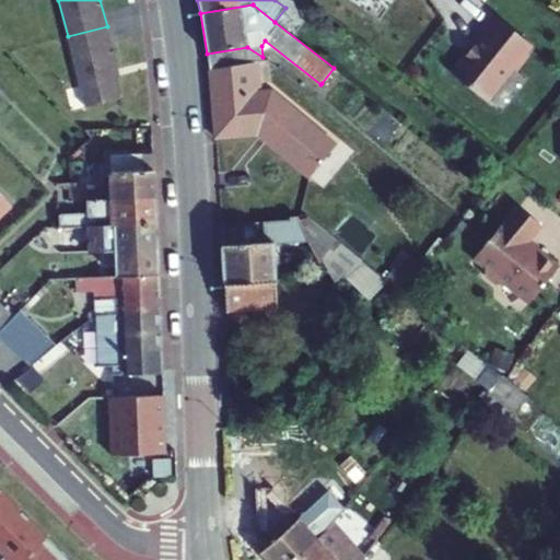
[(474,46),(452,74),(487,102),(514,68),(517,70),(528,56),(526,54),(533,46),(494,15),(471,44),(474,46)]
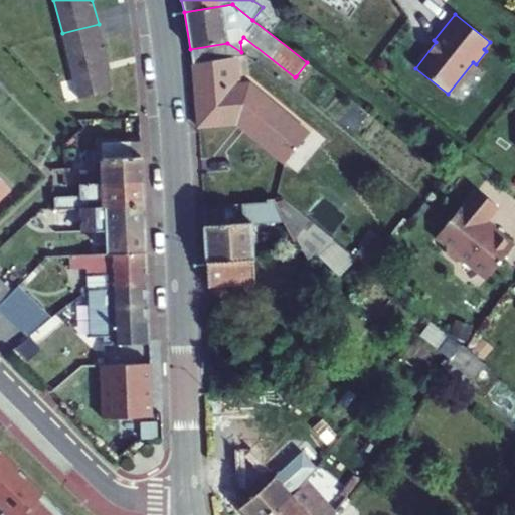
[(75,78),(80,98),(111,91),(106,71),(102,54),(106,53),(99,24),(62,33),(73,79),(75,78)]
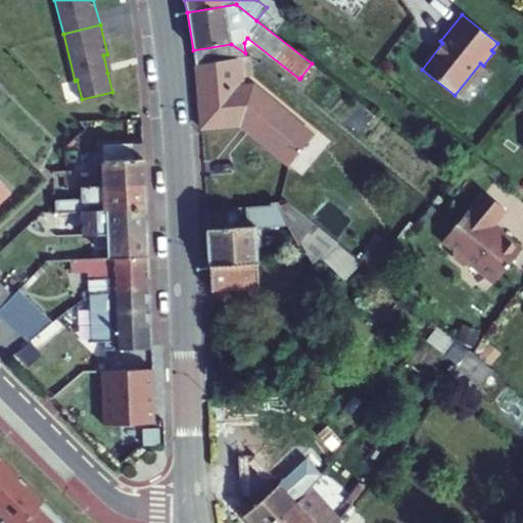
[(246,56),(245,53),(231,44),(193,50),(196,65),(237,58),(246,56)]
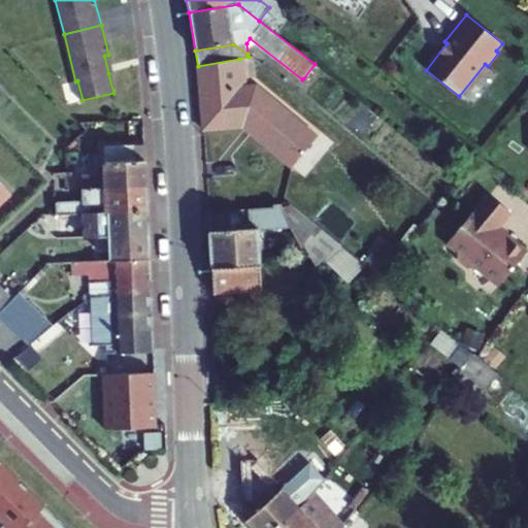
[(112,72),(108,55),(104,56),(108,73),(112,72)]
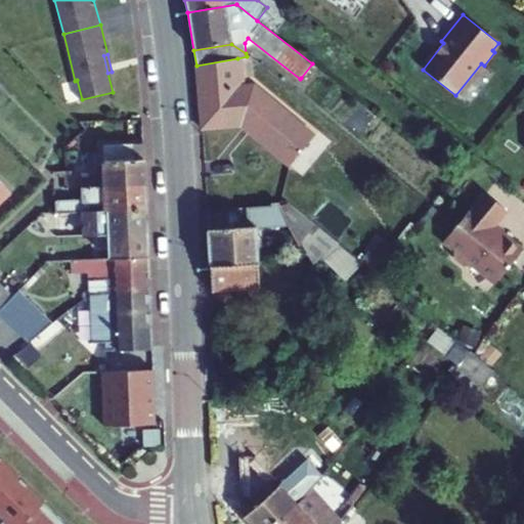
[(253,84),(243,86),(237,58),(197,66),(202,129),(241,126),(246,120),(294,160),(314,135),(253,84)]
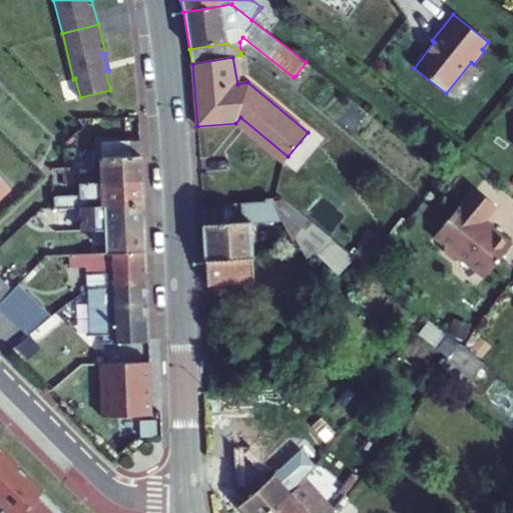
[(306,62),(295,76),(303,82),(314,69),(306,62)]
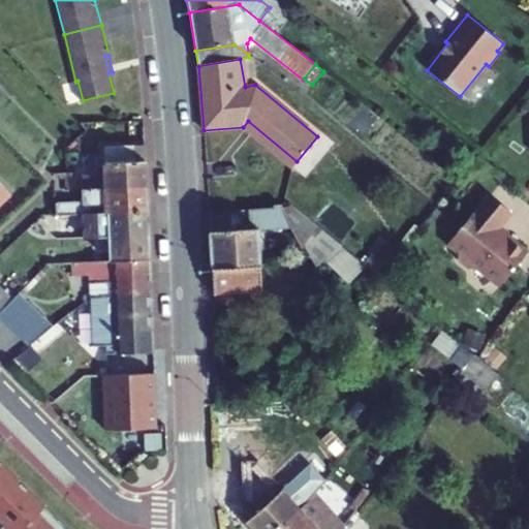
[(248,121),(243,127),(291,167),(297,161),(248,121)]
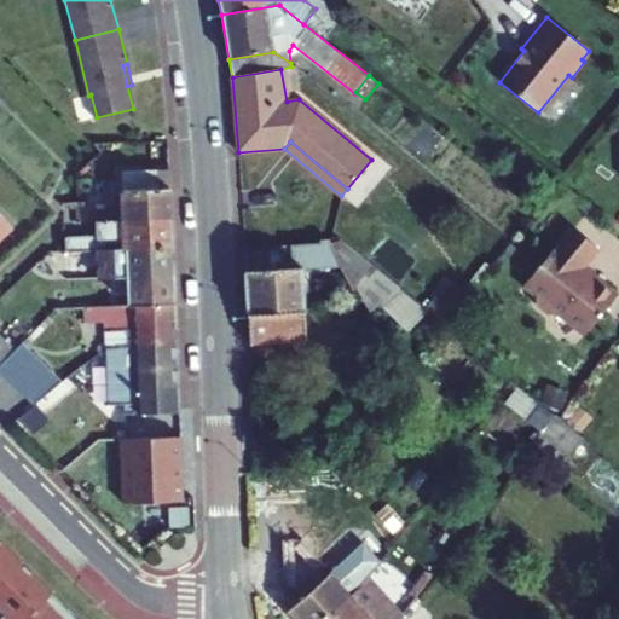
[(171,218),(168,169),(122,171),(123,203),(91,206),(91,221),(96,221),(171,218)]
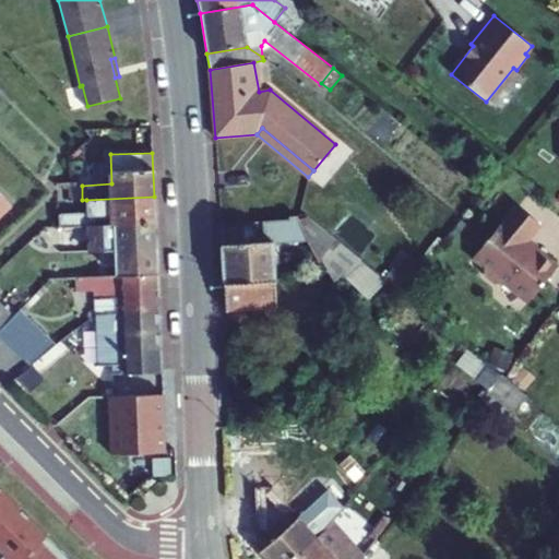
[(82,186),(70,186),(71,201),(82,200),(82,186)]
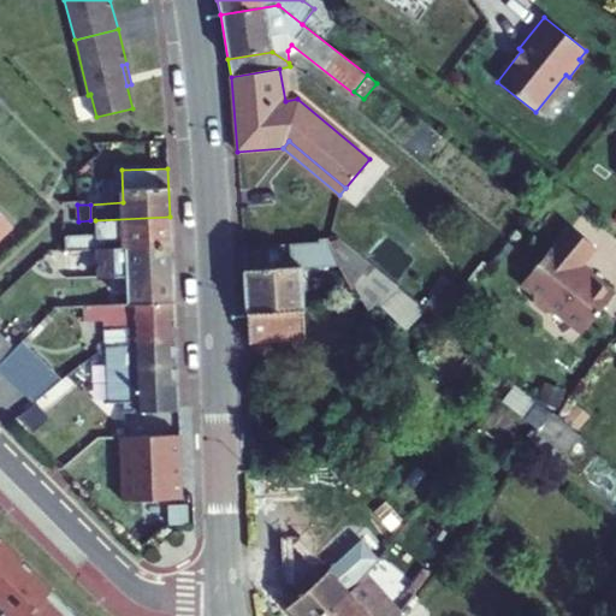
[(533,209),(527,205),(509,227),(515,232),(533,209)]
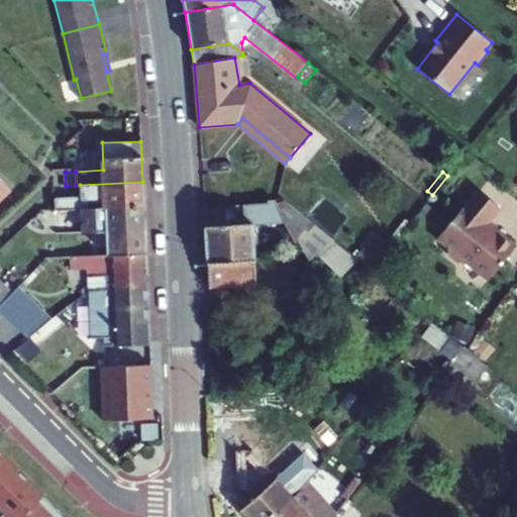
[(0,200),(10,191),(0,180),(0,200)]
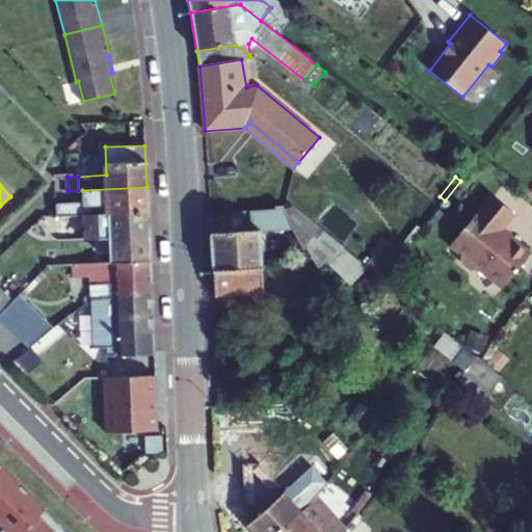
[(147,187),(82,190),(82,203),(56,204),(56,216),(83,214),(148,212),(147,187)]
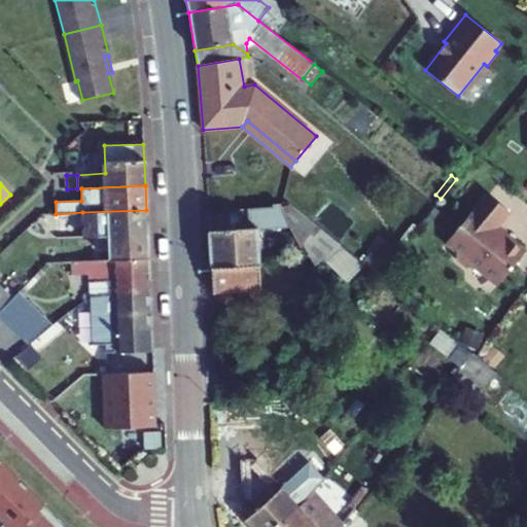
[(487,194),(446,244),(457,253),(457,258),(467,267),(473,267),(497,286),(526,251),(497,229),(510,213),(487,194)]
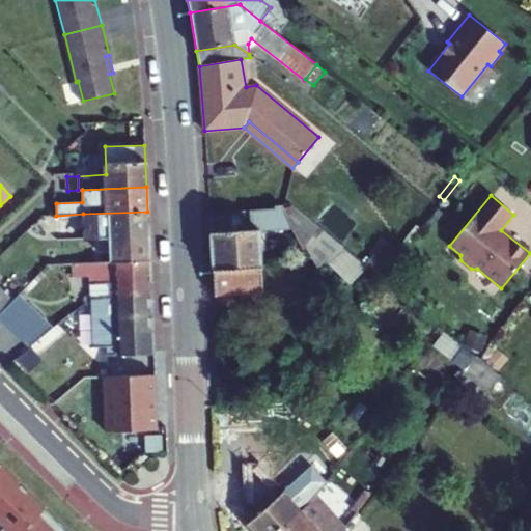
[(262,291),(258,231),(289,229),(301,250),(308,245),(322,233),(288,204),(274,205),(275,208),(210,213),(214,295),(262,291)]
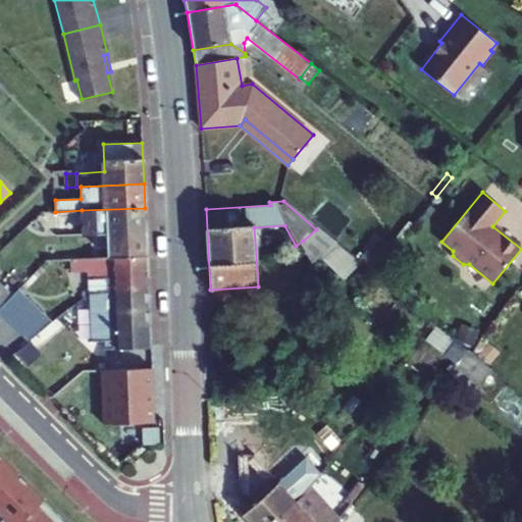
[(82,210),(83,235),(146,231),(145,208),(82,210)]
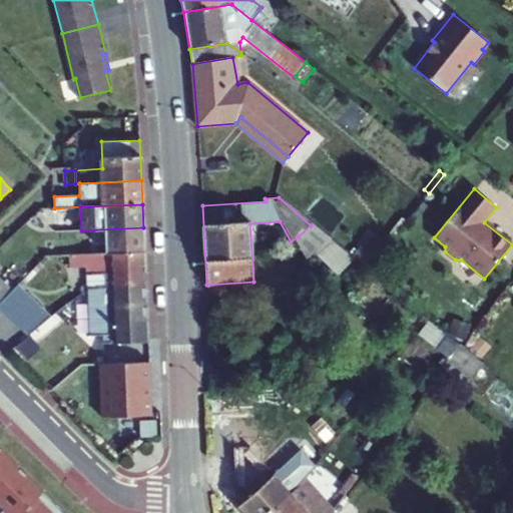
[(337,275),(355,258),(353,255),(314,223),(311,225),(298,236),(337,275)]
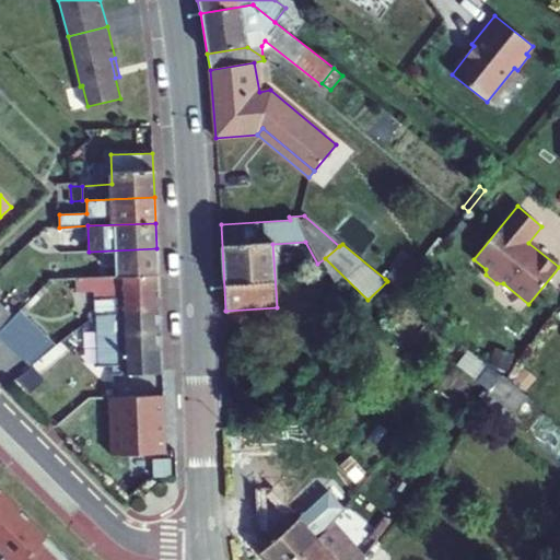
[(89,267),(96,267),(115,266),(116,277),(158,275),(156,248),(89,252),(89,267)]
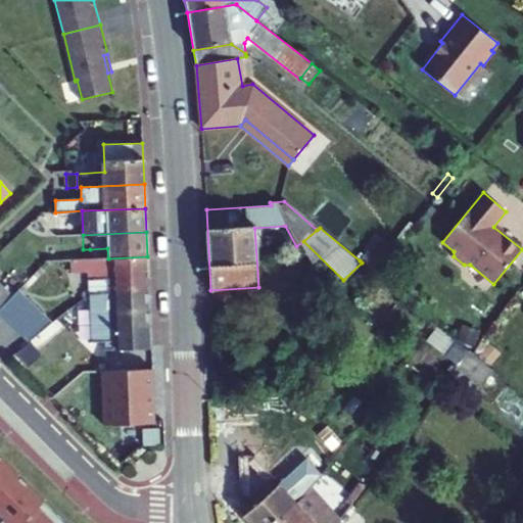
[(362,263),(376,275),(396,250),(379,237),(360,260),(362,263)]
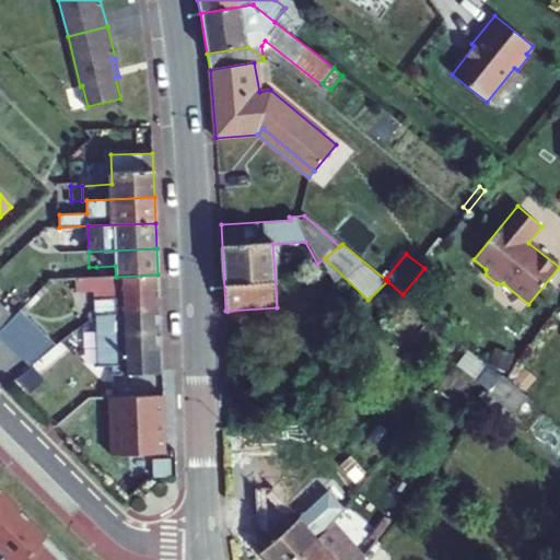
[(115,266),(96,267),(96,278),(116,277),(115,266)]
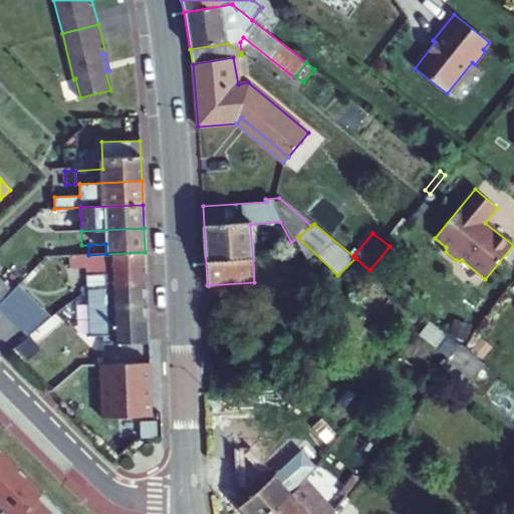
[(147,285),(145,252),(106,254),(88,255),(70,255),(70,268),(86,267),(88,289),(147,285)]
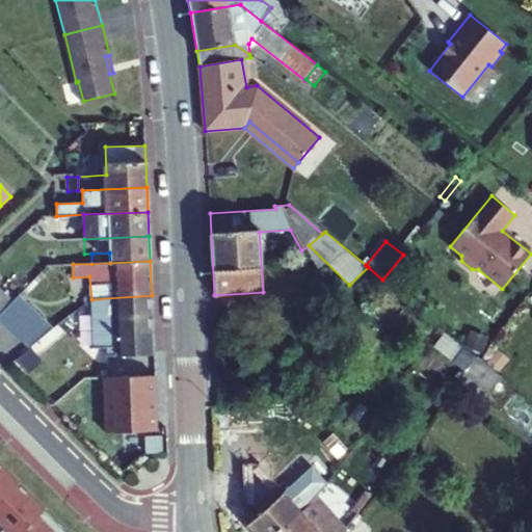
[(0,313),(12,301),(0,289),(0,313)]
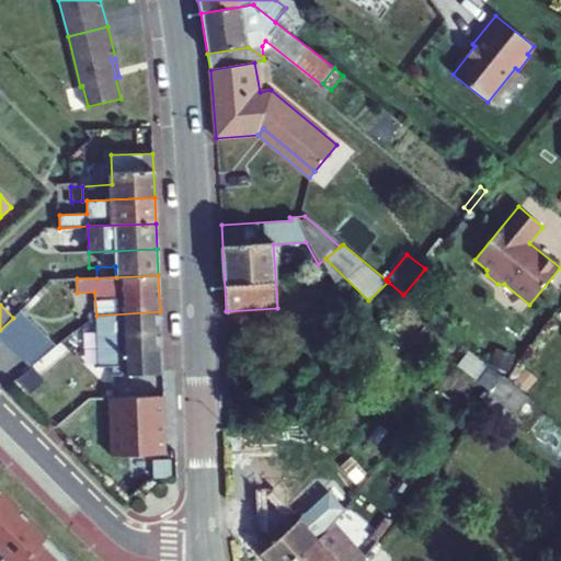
[(13,318),(0,330),(0,339),(30,368),(33,366),(56,347),(19,311),(13,318)]
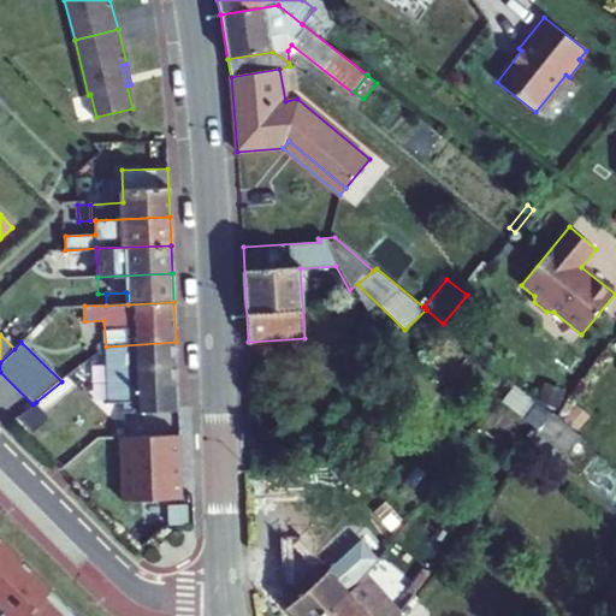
[(176,342),(106,347),(108,403),(124,402),(125,412),(163,410),(178,410),(178,408),(176,342)]
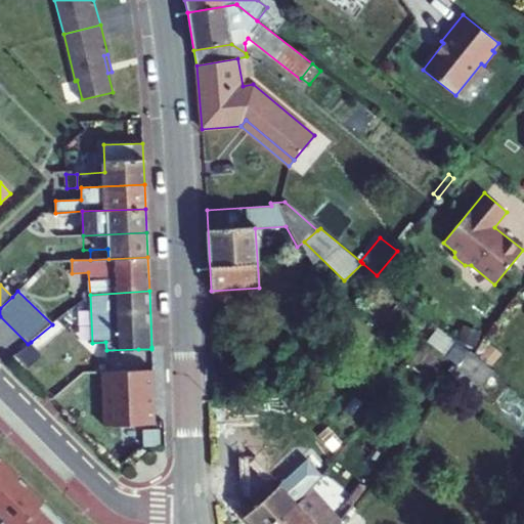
[(37,350),(31,342),(28,344),(16,353),(23,361),(37,350)]
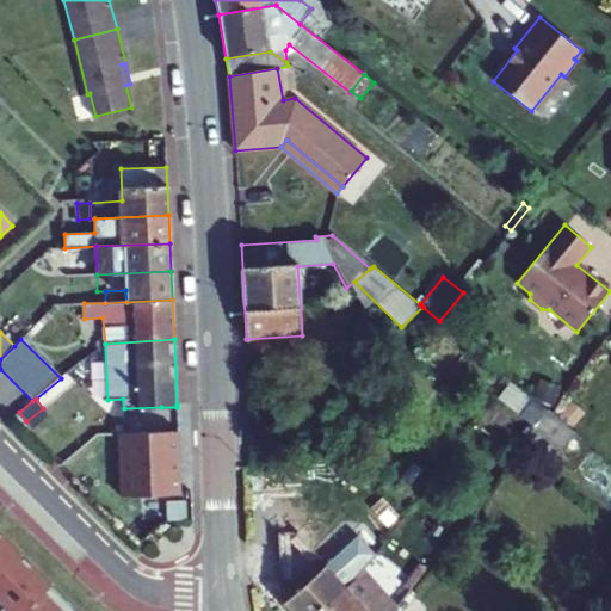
[(548,408),(532,427),(560,450),(576,432),(556,415),(548,408)]
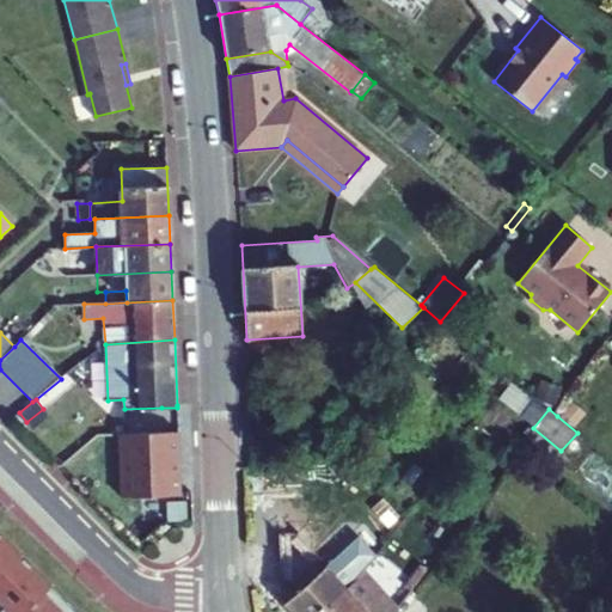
[(118,435),(121,499),(181,496),(178,433),(118,435)]
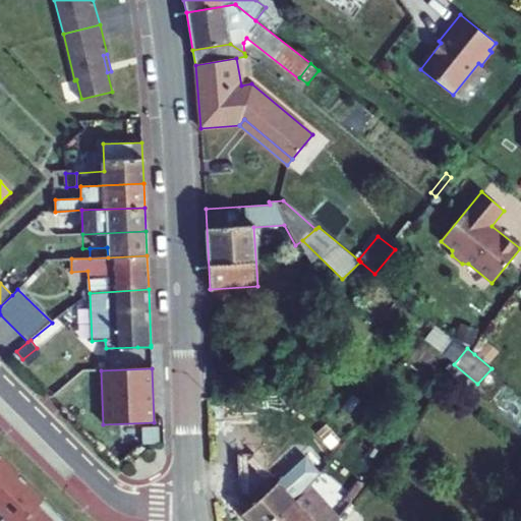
[(0,489),(18,472),(0,454),(0,489)]
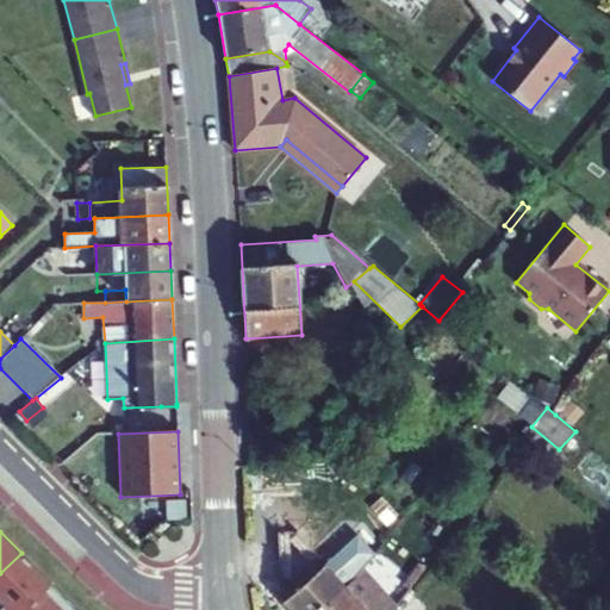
[(366,565),(374,553),(358,535),(342,549),(361,570),(366,565)]
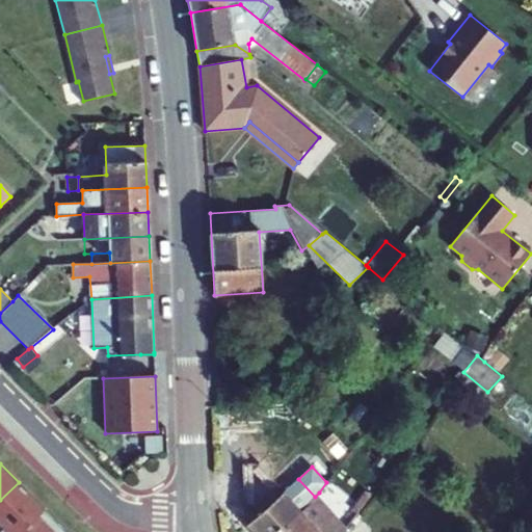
[(315,497),(298,479),(273,502),(267,496),(255,506),(260,513),(247,525),(254,531),(277,531),(312,501),(315,497)]
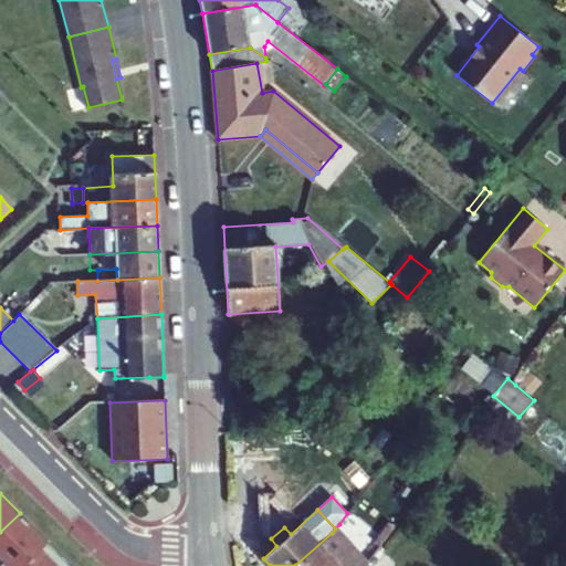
[(20,565),(46,541),(20,513),(0,532),(0,552),(13,565),(20,565)]
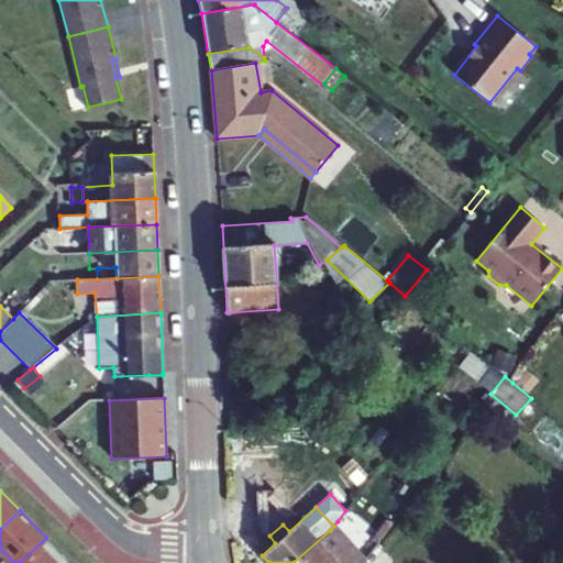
[(348,529),(338,521),(333,526),(330,530),(339,539),(348,529)]
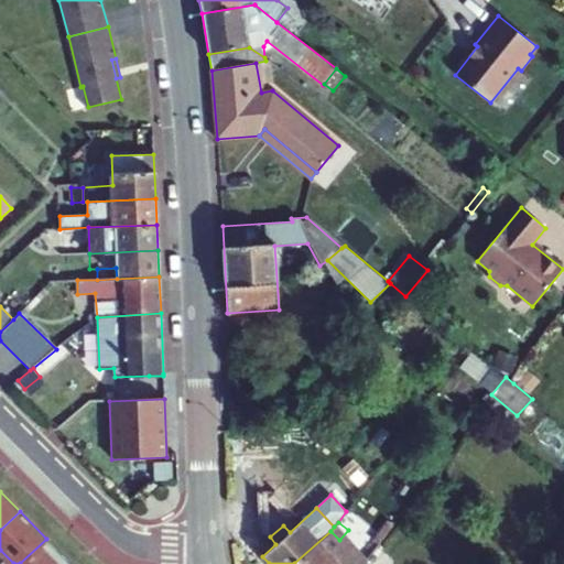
[(339,540),(331,531),(294,563),(336,563),(335,562),(348,549),(339,540)]
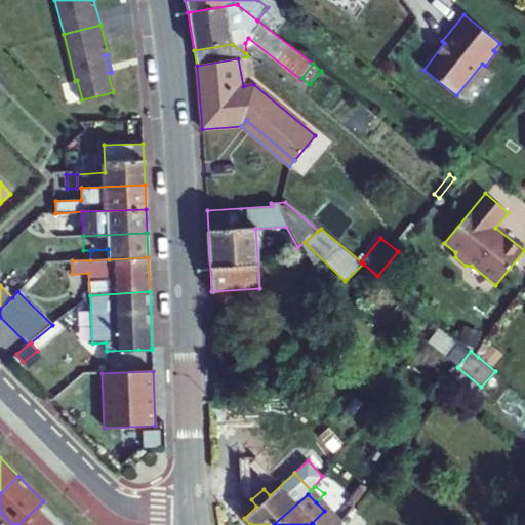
[(67,524),(43,501),(18,524),(67,524)]
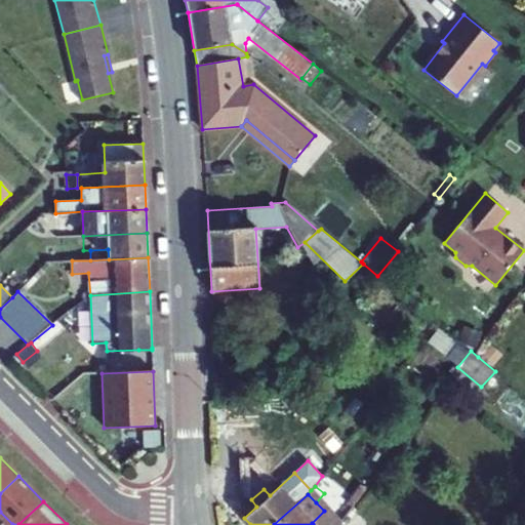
[(313,524),(331,524),(330,523),(332,520),(324,511),(312,523),(313,524)]
